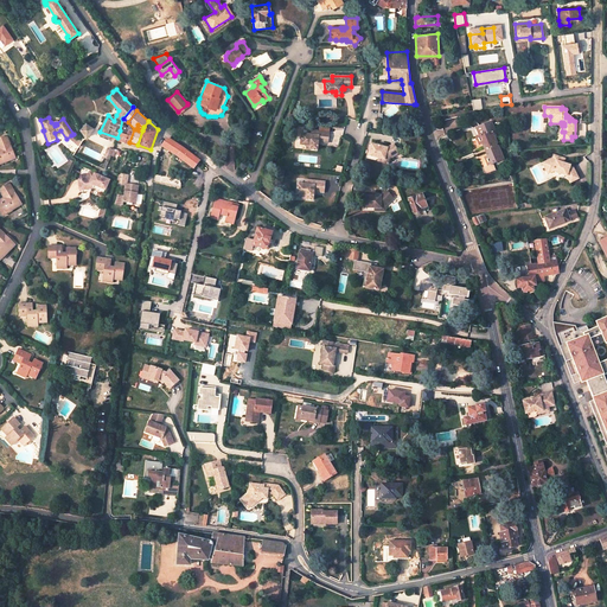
[(504,159),(492,131),(494,129),(491,122),(477,128),(479,135),(477,136),(479,145),(483,144),(489,157),(485,158),(489,166),(504,159)]
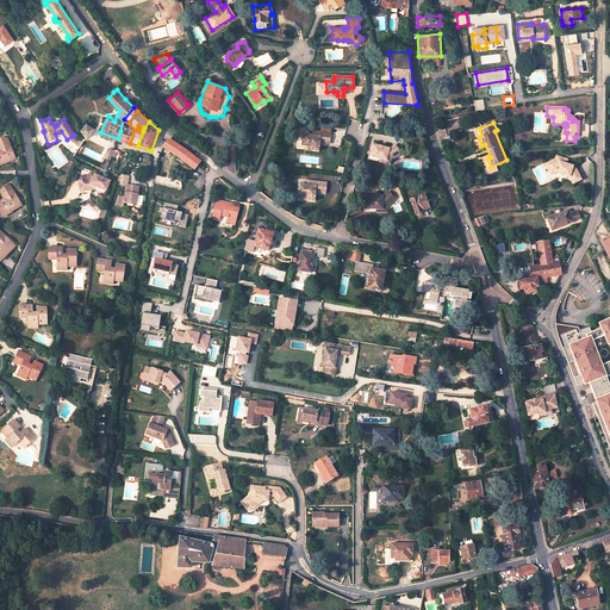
[(81,130),(86,136),(87,138),(93,129),(87,124),(81,130)]
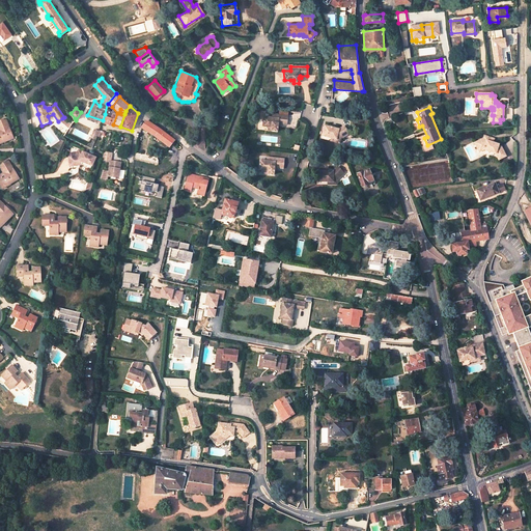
[(114,112),(106,108),(105,114),(103,120),(110,123),(113,124),(117,113),(114,112)]
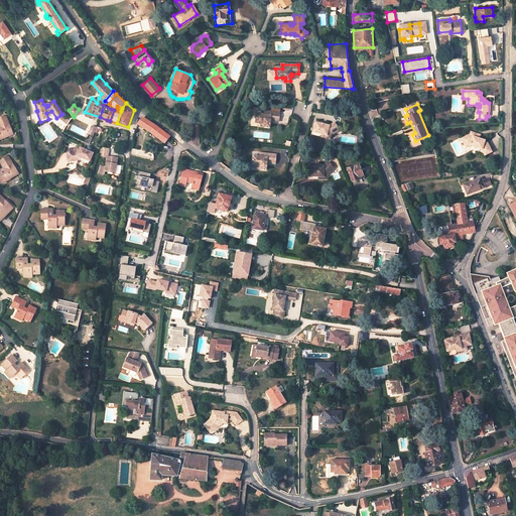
[(278,122),(279,113),(263,111),(262,115),(256,114),(255,123),(261,124),(264,124),(264,127),(269,128),(269,123),(271,123),(271,121),(278,122)]
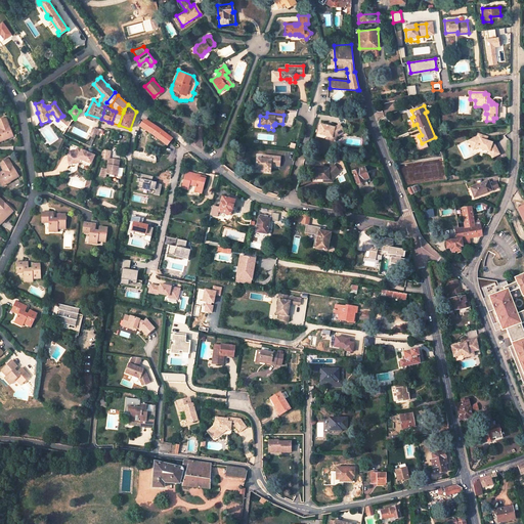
[(7,129),(5,125),(7,124),(3,116),(0,117),(0,139),(11,134),(9,128),(7,129)]
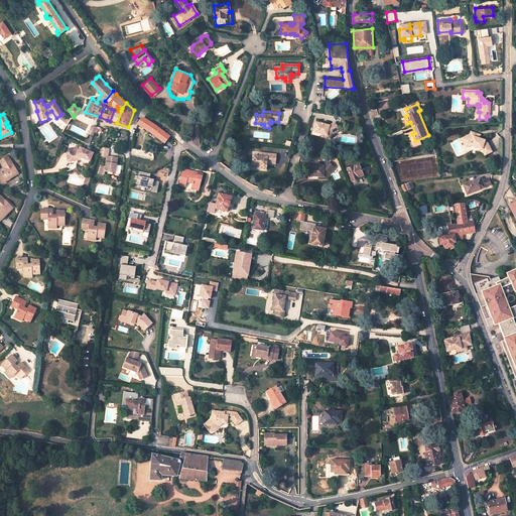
[(137,124),(164,143),(169,136),(145,117),(140,120),(137,124)]
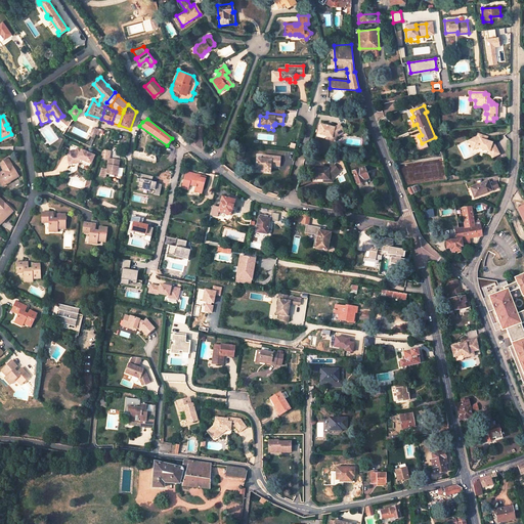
[(334,128),(320,125),(317,134),(326,137),(336,139),(336,138),(344,133),(340,125),(334,128)]
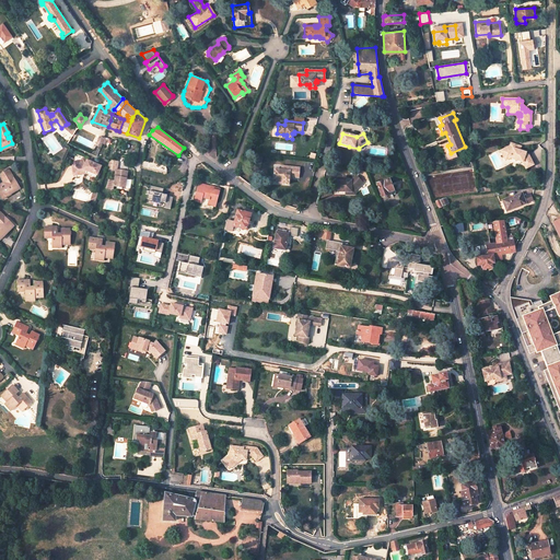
[(97,158),(104,139),(100,137),(93,155),(97,158)]
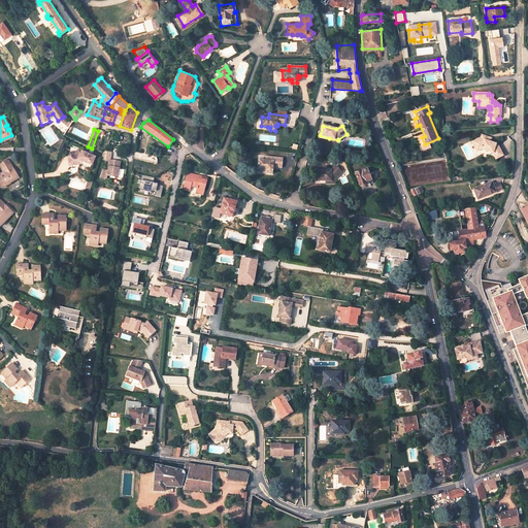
[(476,149),(481,146),(483,147),(482,149),(495,153),(498,159),(505,155),(500,146),(497,145),(497,143),(491,142),(489,141),(490,137),(483,135),(482,138),(473,142),(476,149)]
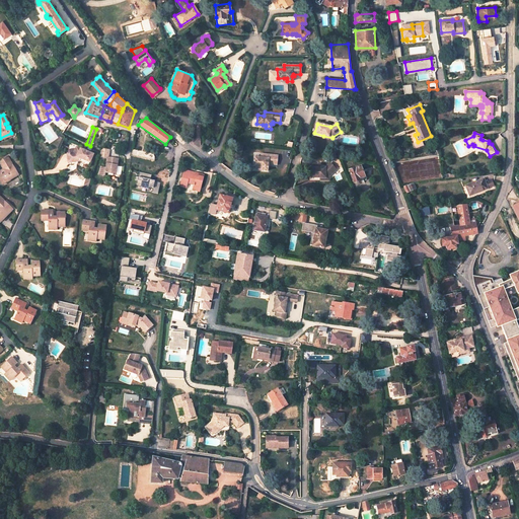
[(76,147),(75,150),(74,153),(70,153),(68,153),(69,162),(70,162),(70,165),(74,164),(77,165),(80,158),(81,156),(91,160),(93,154),(76,147)]
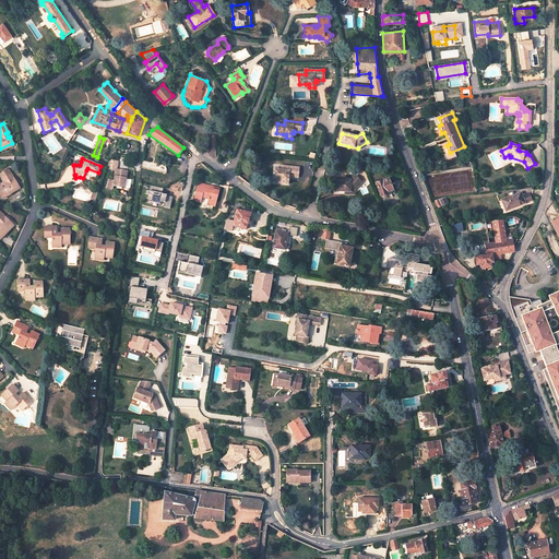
[(108,161),(108,169),(115,170),(117,162),(108,161)]
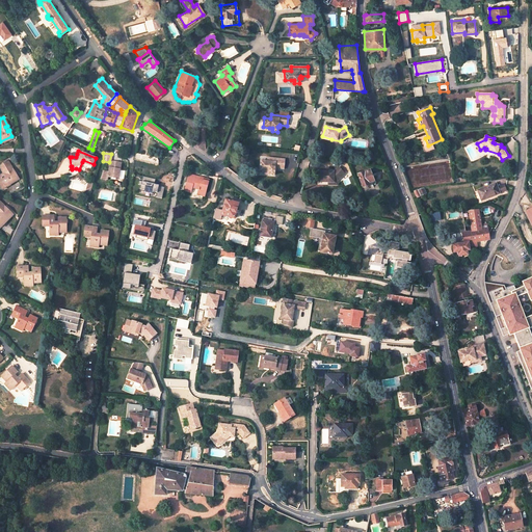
[(134,160),(158,165),(159,161),(159,159),(136,154),(134,160)]
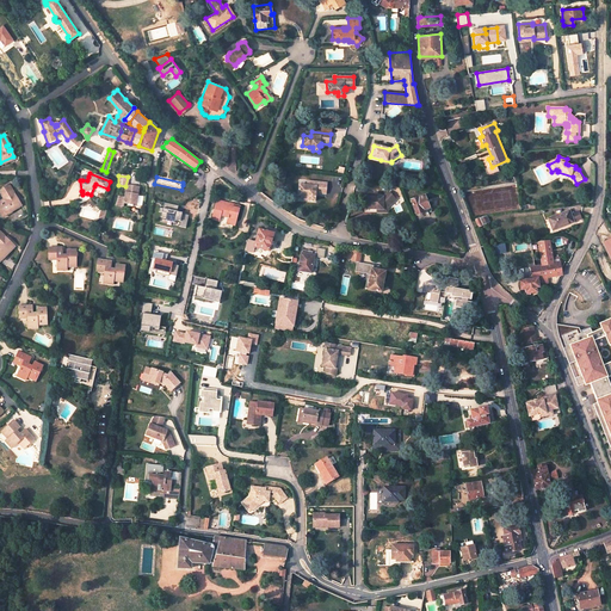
[(314,202),(315,196),(316,196),(316,193),(326,195),(327,184),(307,181),(307,186),(300,185),(298,196),(304,196),(309,197),(308,201),(314,202)]
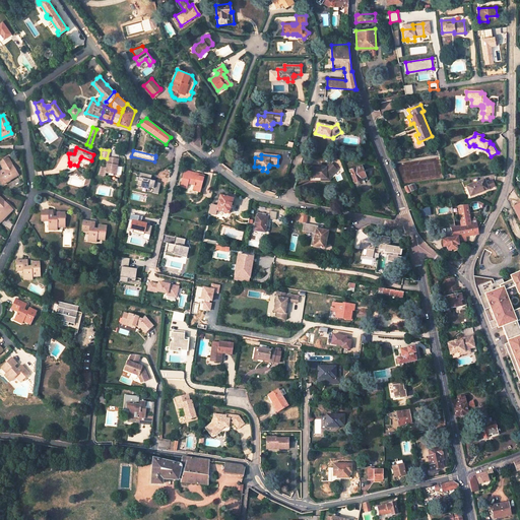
[(13,170),(11,167),(12,166),(8,157),(3,160),(4,161),(0,165),(3,170),(0,171),(0,180),(2,184),(18,176),(14,170),(13,170)]
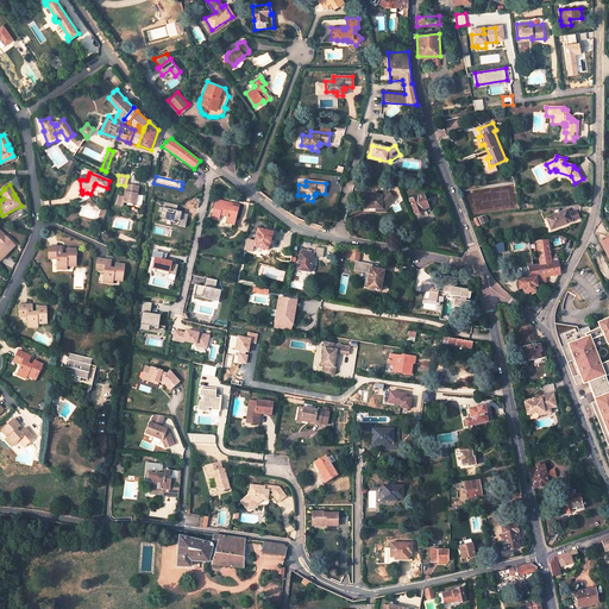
[(129,186),(125,186),(124,196),(118,196),(114,205),(124,206),(124,203),(126,203),(126,202),(132,203),(132,205),(136,205),(137,187),(135,187),(129,187),(129,186)]
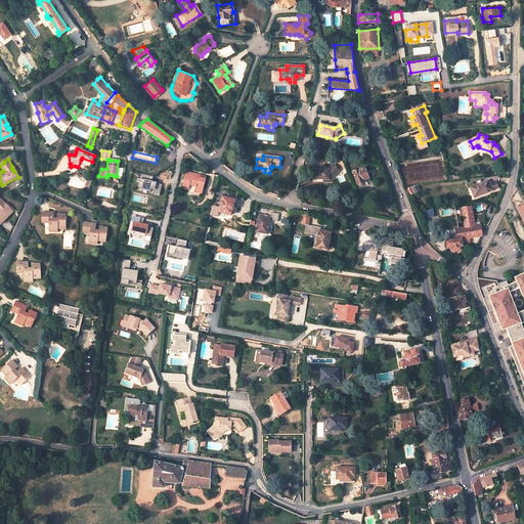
[(319,170),(314,170),(314,179),(323,180),(333,179),(333,178),(340,172),(334,165),(329,170),(323,170),(319,170)]
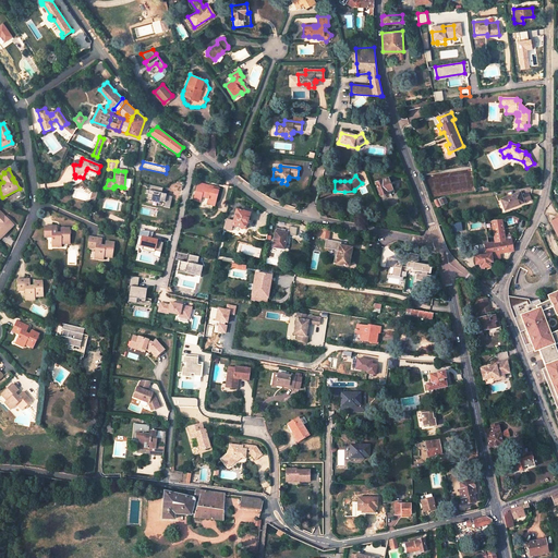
[(375,182),(379,195),(385,193),(385,191),(390,189),(387,179),(375,182)]
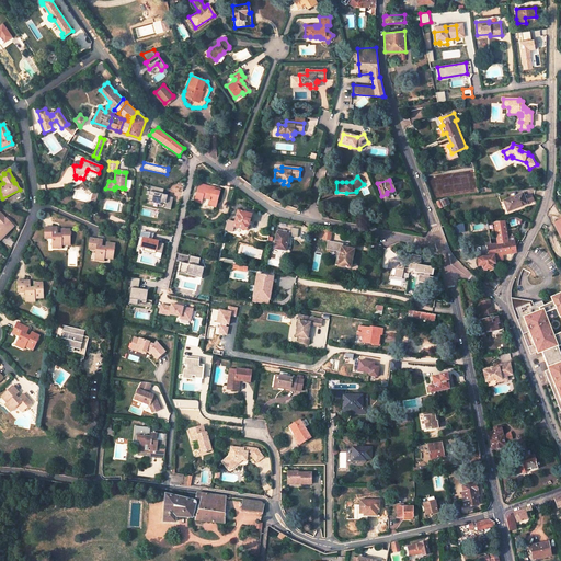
[(215,207),(221,189),(214,186),(214,189),(210,187),(210,186),(201,183),(195,201),(202,203),(203,197),(204,193),(212,195),(210,199),(208,205),(215,207)]
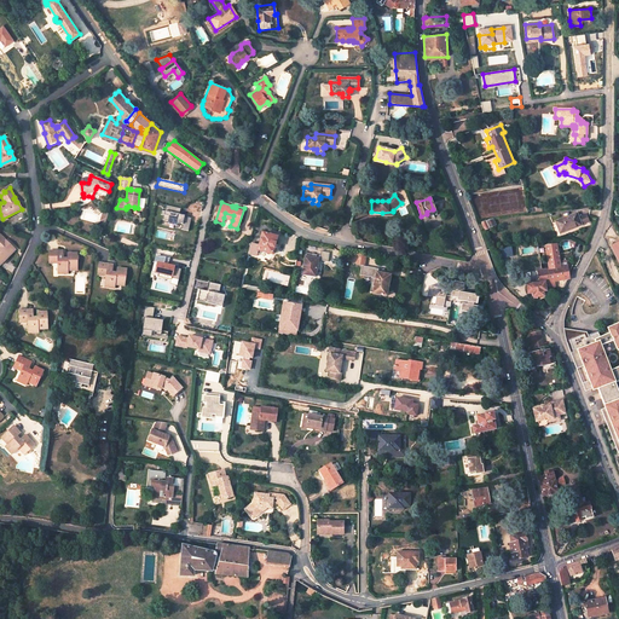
[(181,230),(189,231),(191,218),(189,218),(185,217),(185,215),(179,214),(180,208),(166,204),(165,210),(162,210),(161,214),(163,215),(163,220),(168,221),(167,224),(177,226),(178,223),(183,224),(181,230)]
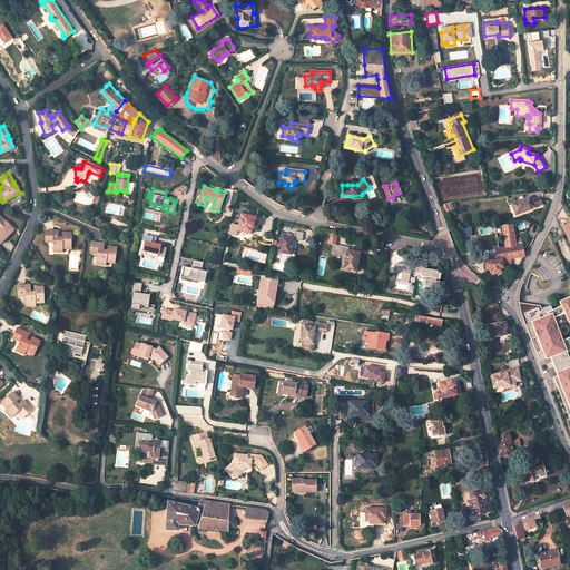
[(532,197),(513,205),(518,215),(537,207),(543,204),(541,197),(533,200),(532,197)]
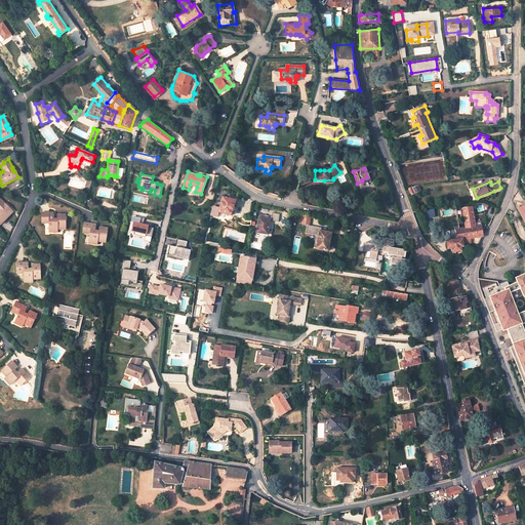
[(416,188),(409,188),(407,190),(410,196),(418,191),(416,188)]
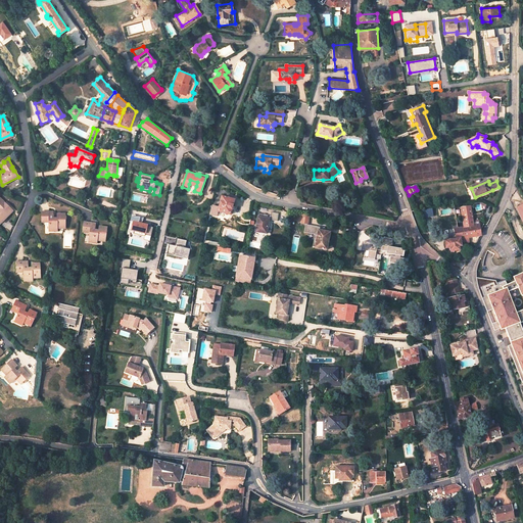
[(233,200),(222,197),(218,211),(230,215),(233,200)]
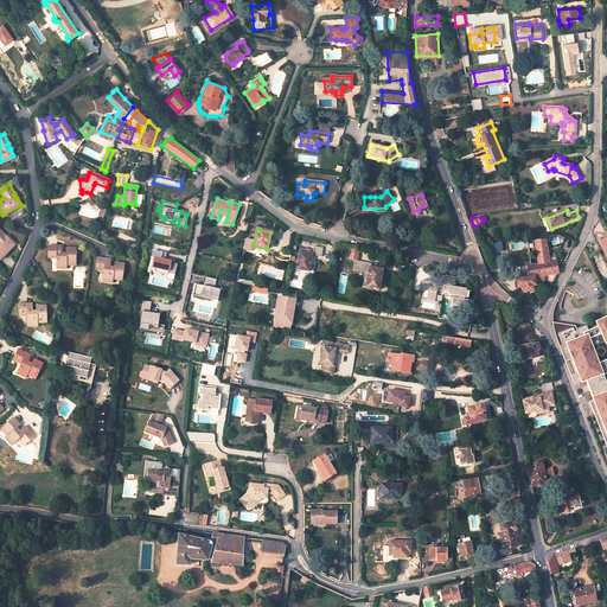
[(0,259),(14,243),(8,238),(7,238),(4,235),(5,235),(0,230),(0,259)]
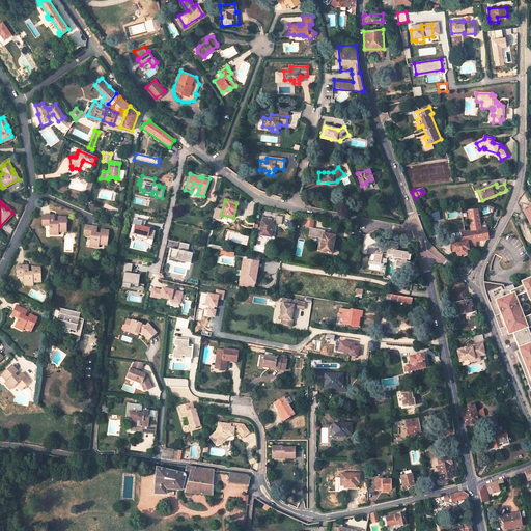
[(471,231),(462,232),(463,243),(451,245),(453,252),(457,251),(458,255),(467,254),(466,250),(470,250),(470,247),(476,246),(475,242),(487,240),(485,224),(481,225),(479,210),(468,212),(471,231)]
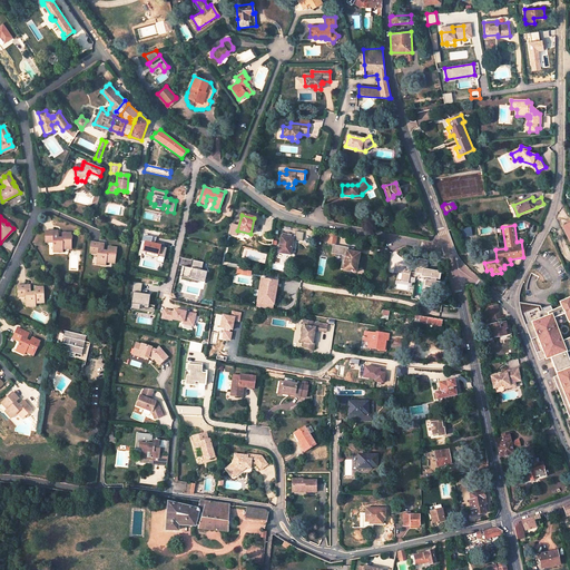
[(471,228),(459,229),(460,238),(472,236),(471,228)]
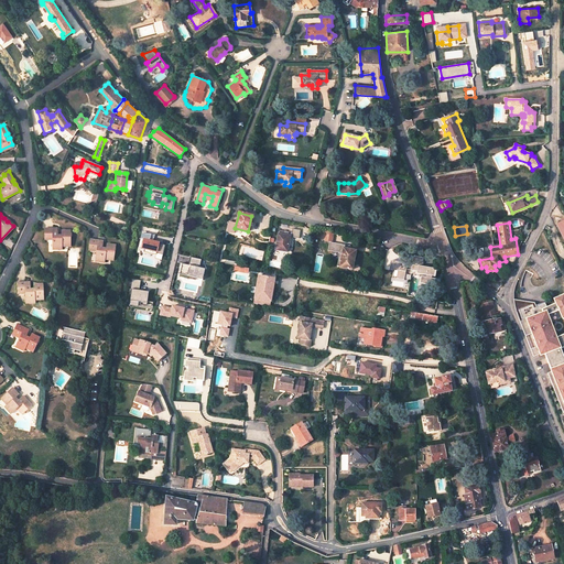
[(69,247),(69,231),(61,231),(61,238),(56,238),(56,229),(43,229),(43,238),(51,238),(51,242),(52,251),(61,251),(61,248),(69,247)]
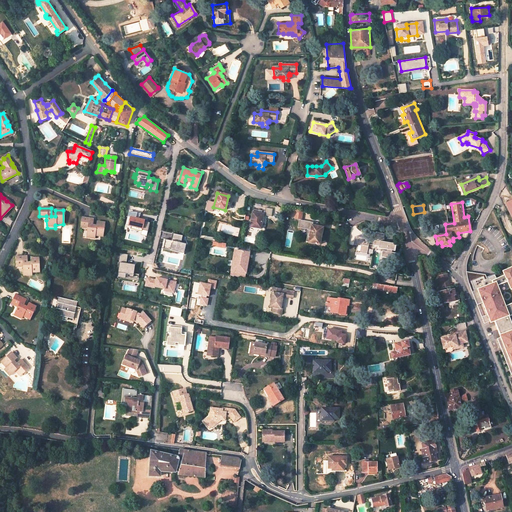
[(303,211),(293,209),(291,216),(294,217),(294,218),(301,219),(303,211)]
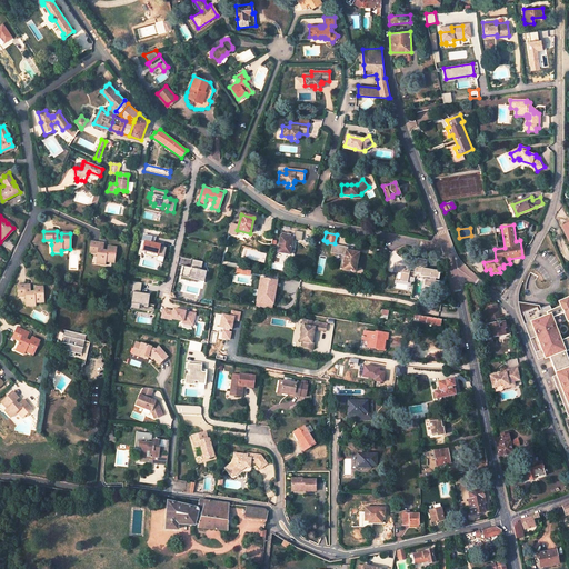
[(156,236),(142,235),(139,249),(145,250),(145,253),(157,257),(157,255),(163,257),(166,247),(159,246),(160,245),(155,242),(156,236)]
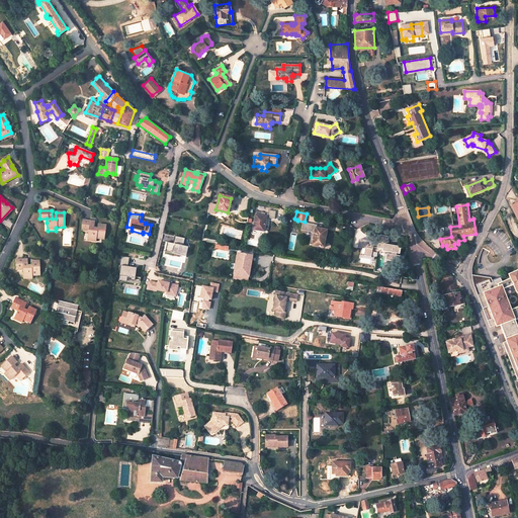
[(255,214),(252,230),(263,231),(266,217),(255,214)]
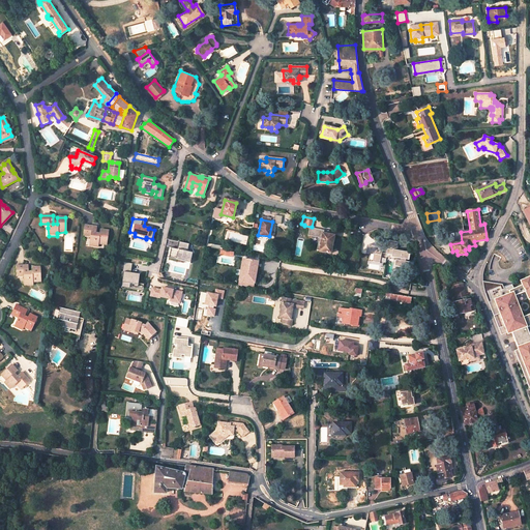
[(98,244),(107,245),(108,230),(99,229),(98,235),(95,234),(95,227),(84,226),(83,233),(90,234),(90,237),(89,245),(97,247),(98,244)]
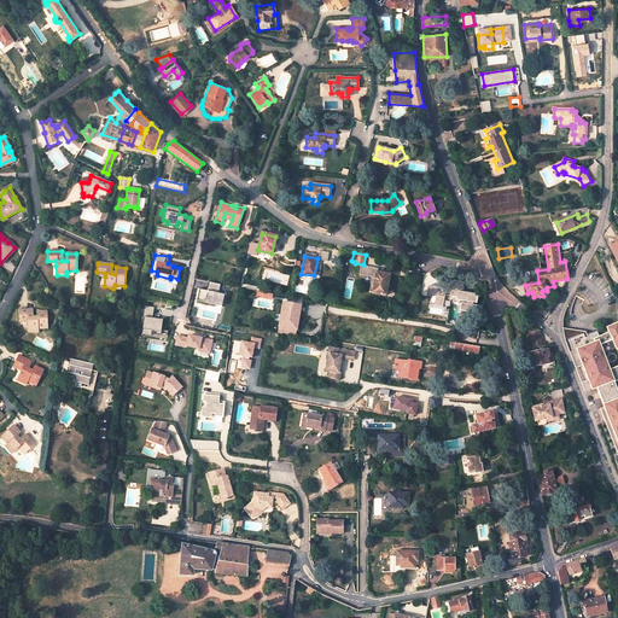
[(372,292),(385,296),(389,281),(390,283),(391,277),(390,277),(390,275),(378,273),(378,269),(361,266),(360,274),(373,277),(369,292),(372,292)]
